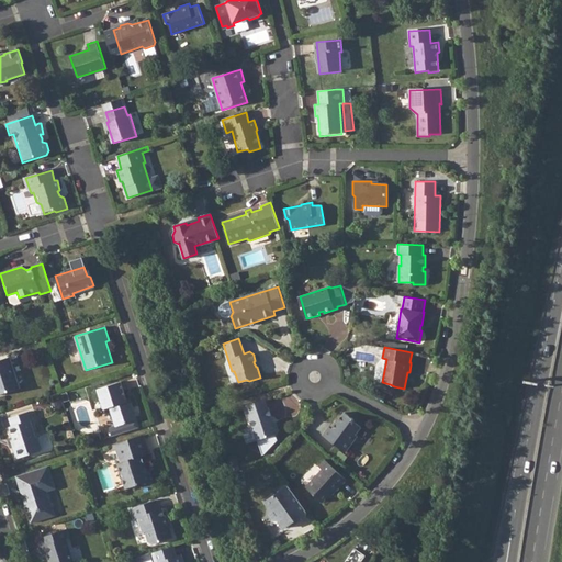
[(9,358),(0,360),(0,394),(19,389),(9,358)]
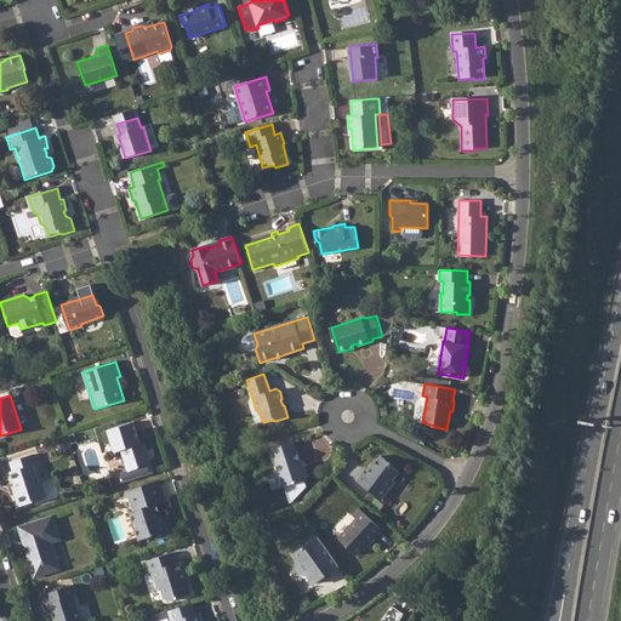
[(134,422),(107,431),(115,454),(121,451),(124,455),(129,471),(152,463),(146,442),(141,444),(134,422)]
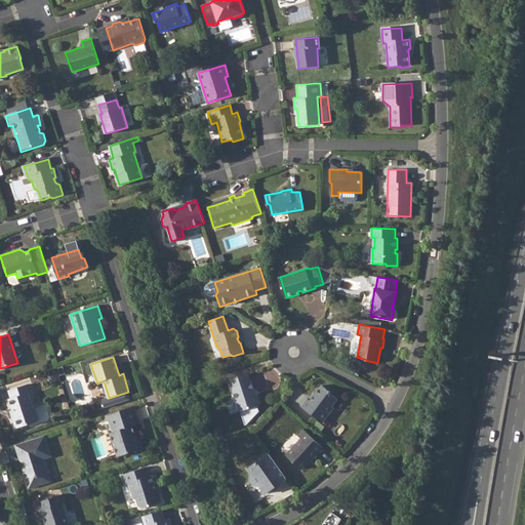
[(248,372),(231,377),(232,379),(234,386),(233,387),(241,411),(242,410),(246,425),(248,425),(260,412),(257,406),(259,405),(263,401),(259,395),(256,392),(252,379),(251,380),(248,372)]
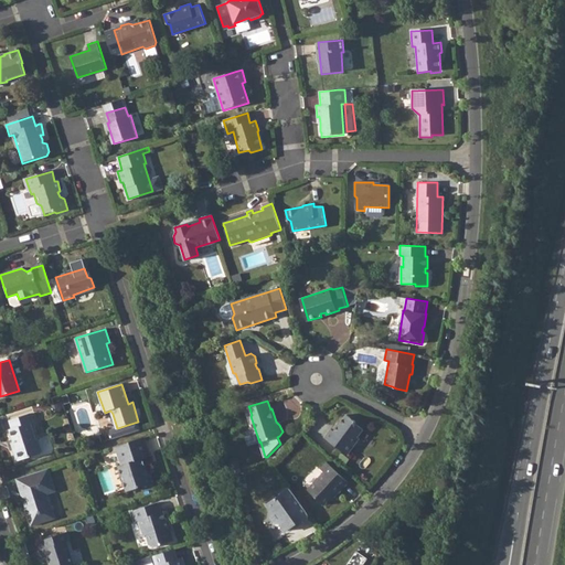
[(16,449),(12,450),(16,461),(39,454),(42,448),(39,439),(35,437),(30,423),(33,422),(31,413),(9,419),(11,428),(9,429),(13,441),(16,449)]
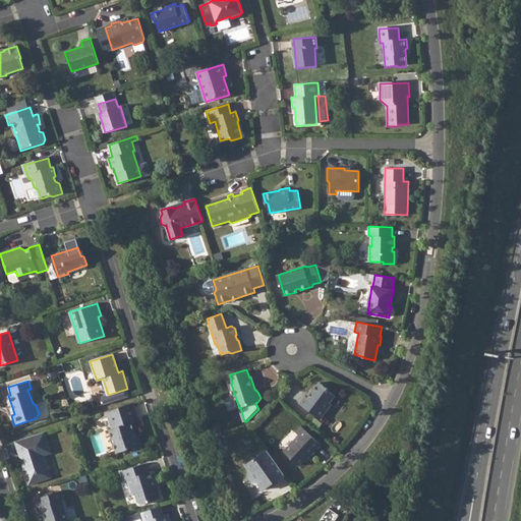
[(305,395),(299,403),(321,419),(332,405),(329,403),(335,396),(327,390),(328,388),(325,386),(320,383),(314,389),(314,390),(311,394),(308,398),(305,395)]
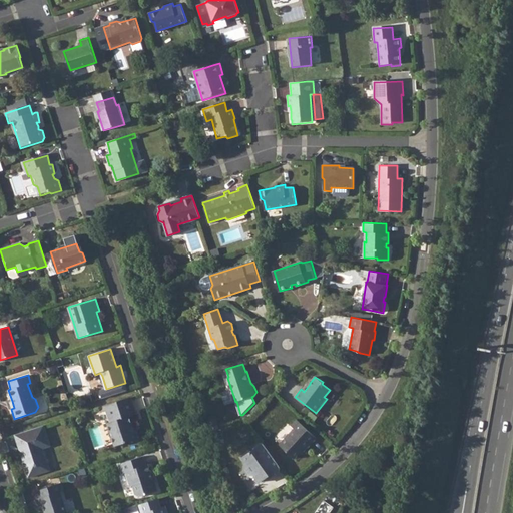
[(132,397),(106,405),(109,411),(112,422),(108,423),(115,447),(140,439),(138,430),(134,431),(130,417),(137,415),(132,397)]
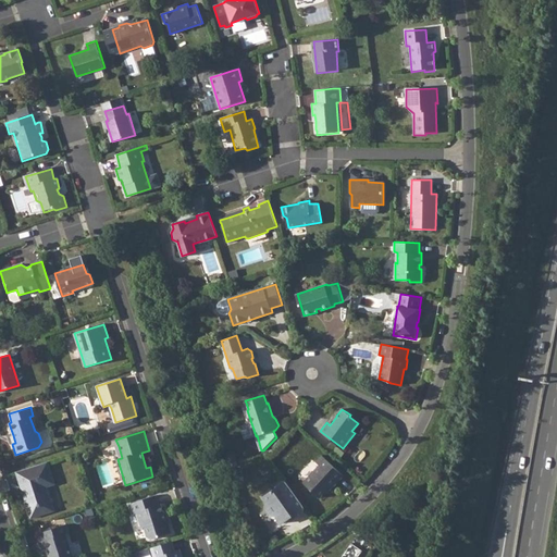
[(319,465),(302,483),(320,498),(330,487),(332,489),(335,485),(335,484),(344,475),(322,456),(317,461),(319,465)]
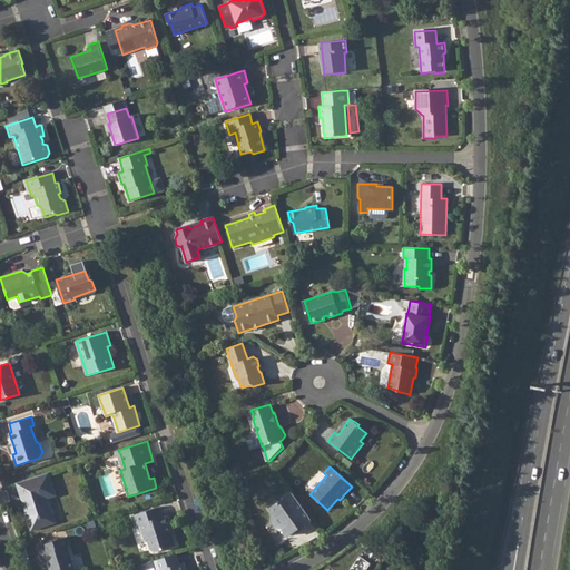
[(49,472),(18,482),(21,497),(20,497),(21,500),(23,501),(25,505),(23,508),(30,530),(56,522),(48,498),(57,495),(49,472)]
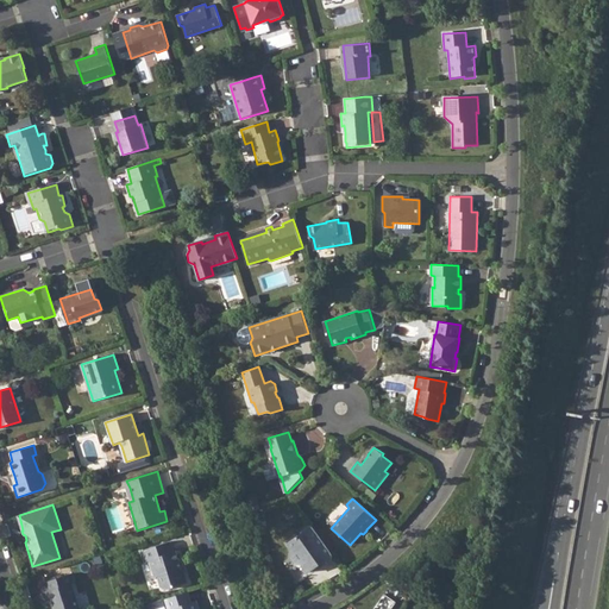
[(332,556),(312,526),(301,534),(302,535),(289,546),(294,552),(293,556),(293,559),(297,565),(299,565),(303,566),(308,573),(319,566),(316,564),(321,560),(322,563),(332,556)]
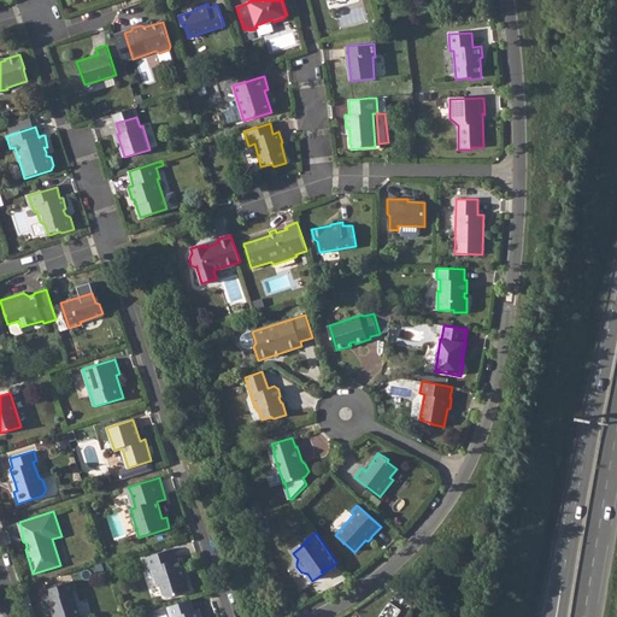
[(148,559),(145,559),(148,571),(152,570),(158,587),(162,586),(164,597),(170,599),(192,592),(187,576),(184,576),(182,571),(183,570),(180,559),(176,560),(174,551),(148,559)]
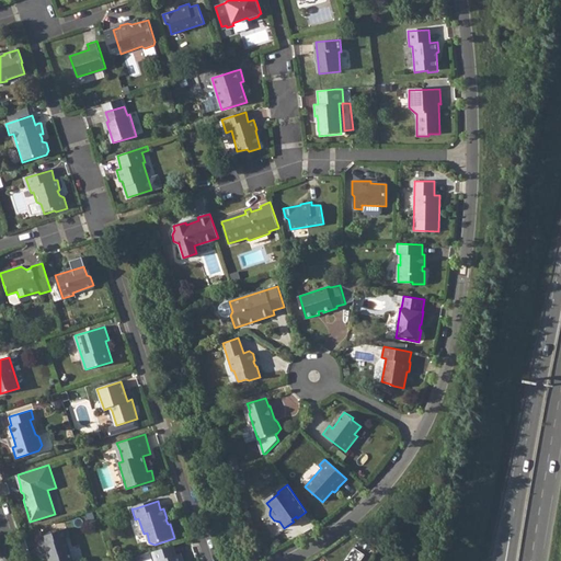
[(66,529),(41,537),(43,546),(42,547),(44,556),(47,556),(48,560),(47,560),(72,560),(67,539),(69,538),(66,529)]
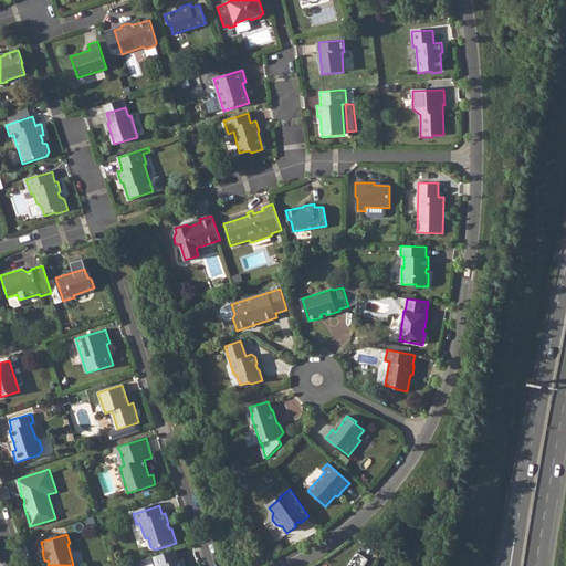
[(176,551),(152,558),(154,565),(186,565),(184,559),(179,561),(176,551)]
